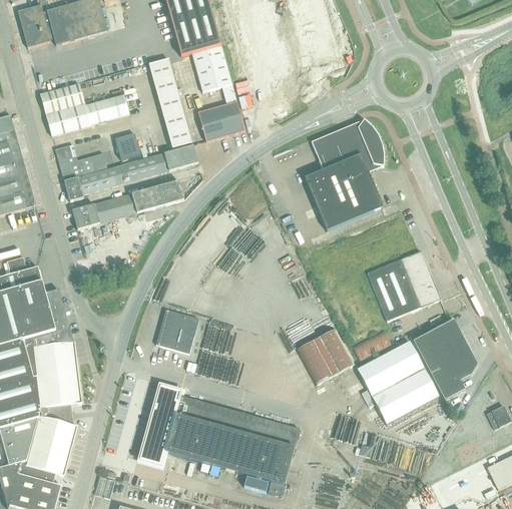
[(56,43),(107,29),(99,0),(79,0),(42,10),(40,4),(17,10),(27,46),(50,40),(50,38),(54,37),(56,43)]
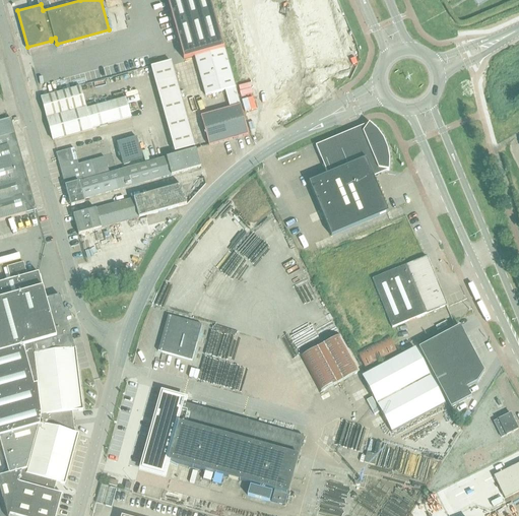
[(166,0),(183,56),(194,53),(223,45),(210,0),(166,0)]
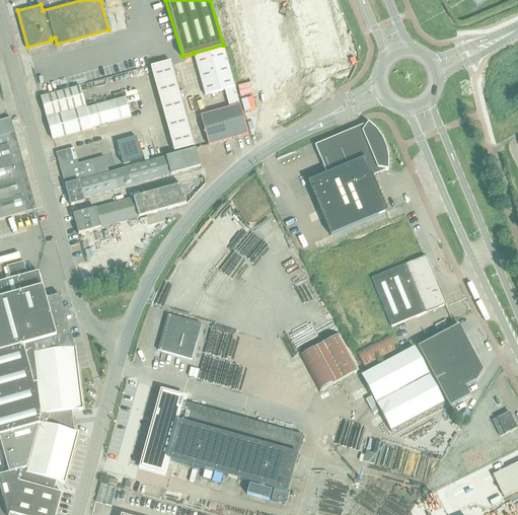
[(267,0),(256,3),(276,71),(312,61),(316,74),(352,60),(327,0),(267,0)]
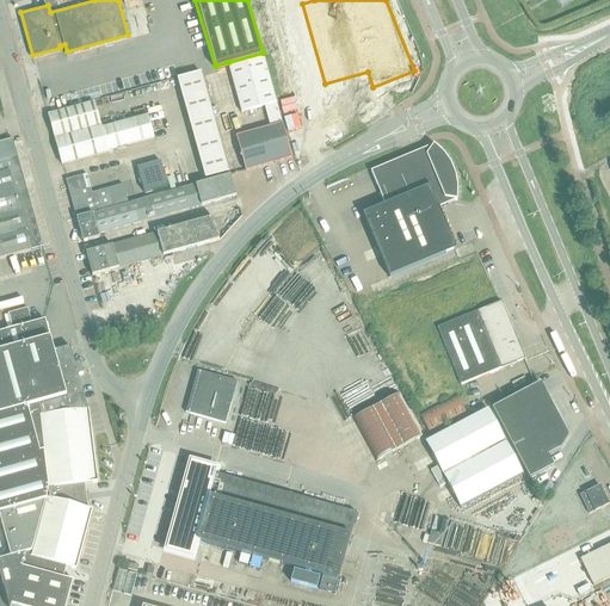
[(264,103),(269,123),(235,133),(245,167),(290,154),(263,53),(228,62),(240,109),(264,103)]
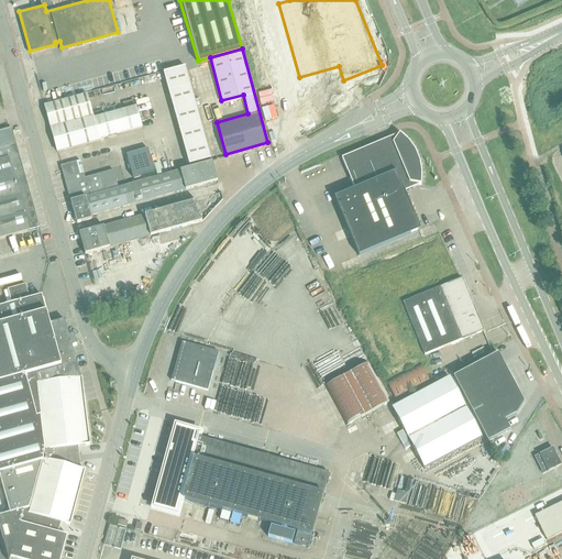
[(190,81),(185,64),(164,69),(168,87),(190,81)]
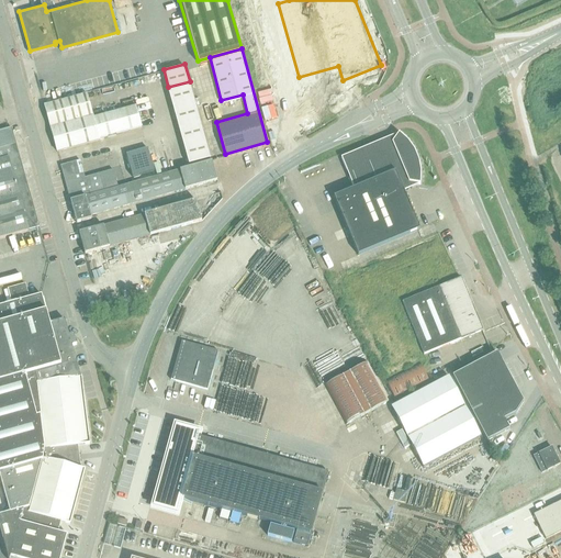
[(171,97),(192,90),(190,81),(168,87),(171,97)]
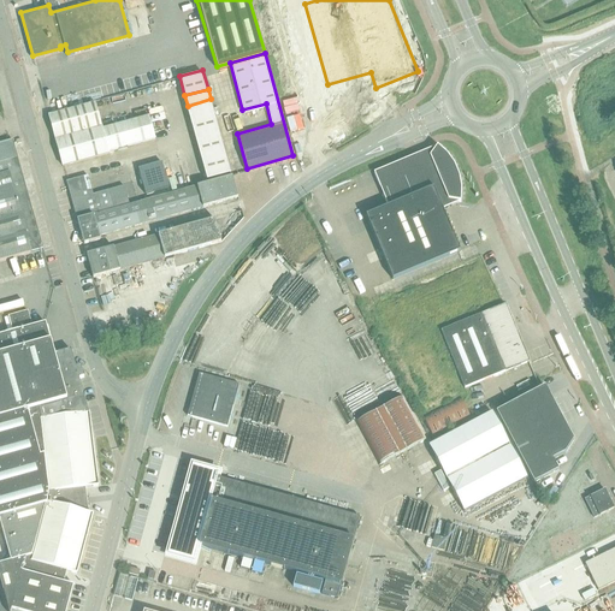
[(237,111),(242,110),(238,96),(232,99),(237,111)]
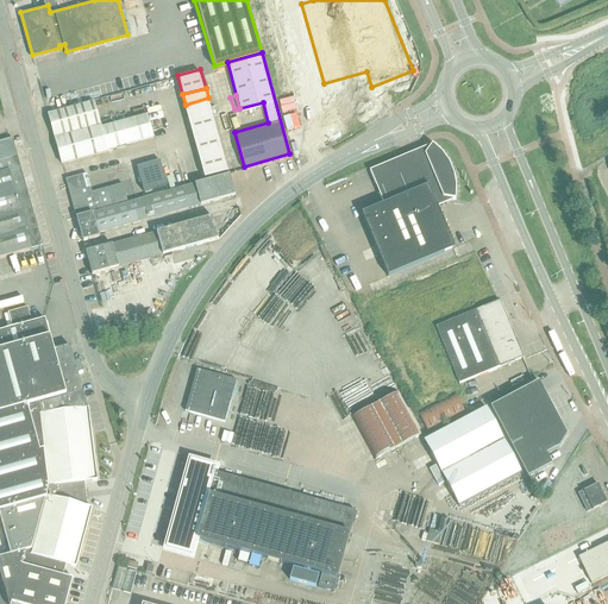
[(186,105),(188,114),(211,108),(208,98),(186,105)]
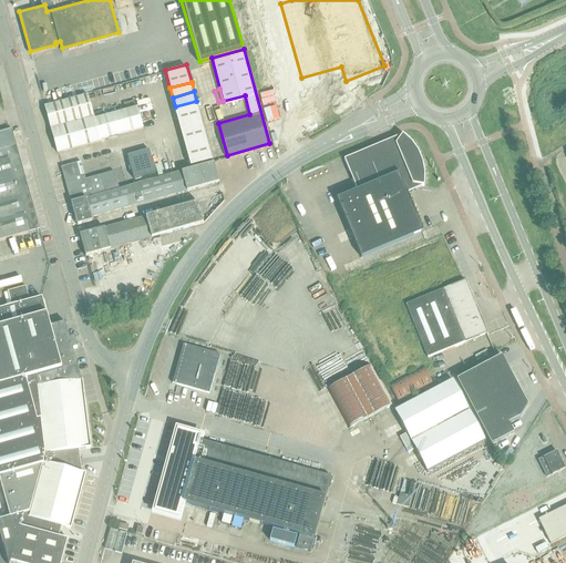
[(51,129),(94,116),(88,92),(44,104),(51,129)]
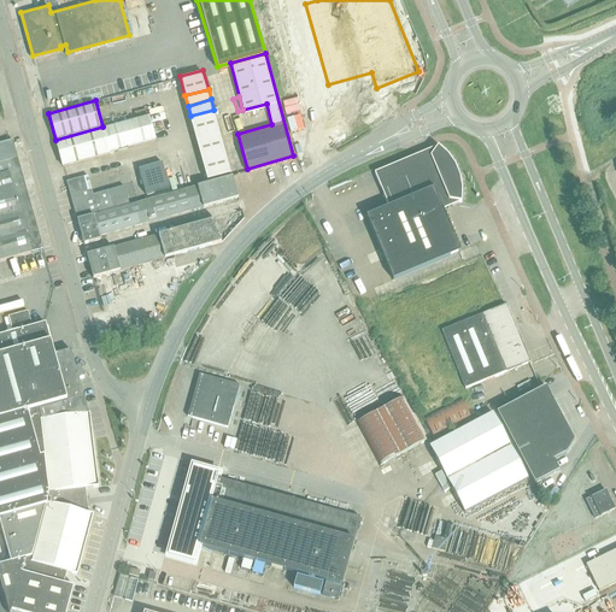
[(191,116),(193,127),(217,121),(213,110),(191,116)]
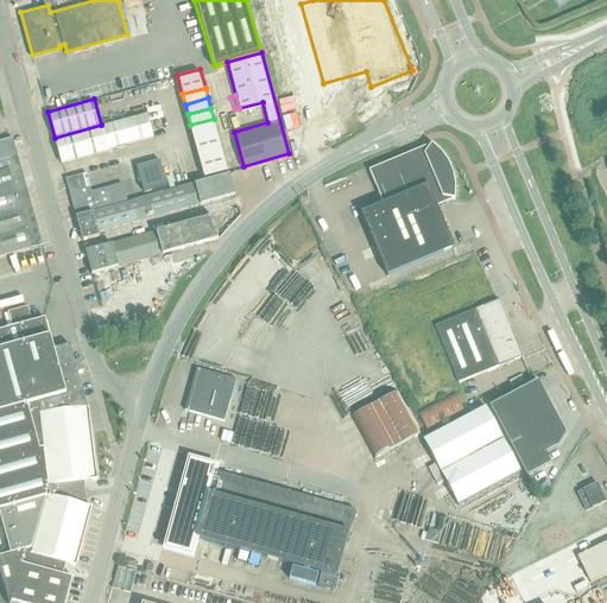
[(107,147),(153,134),(147,112),(101,125),(107,147)]
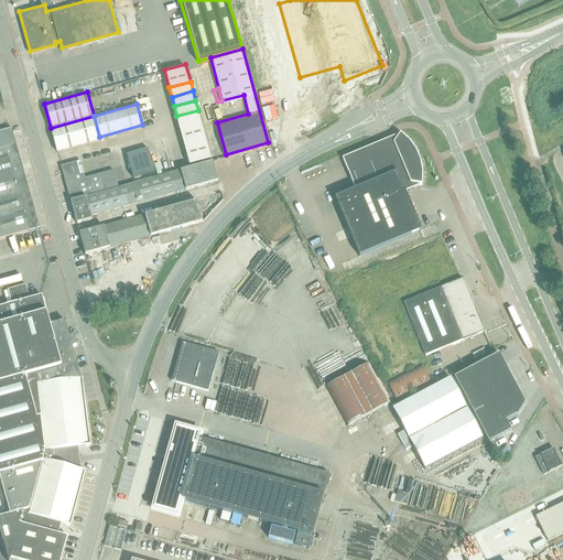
[(176,116),(180,126),(201,119),(198,110),(176,116)]
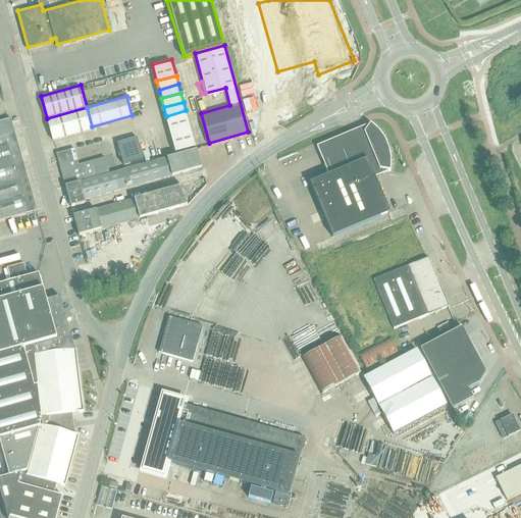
[(92,126),(87,107),(47,118),(53,139),(92,127),(92,126)]
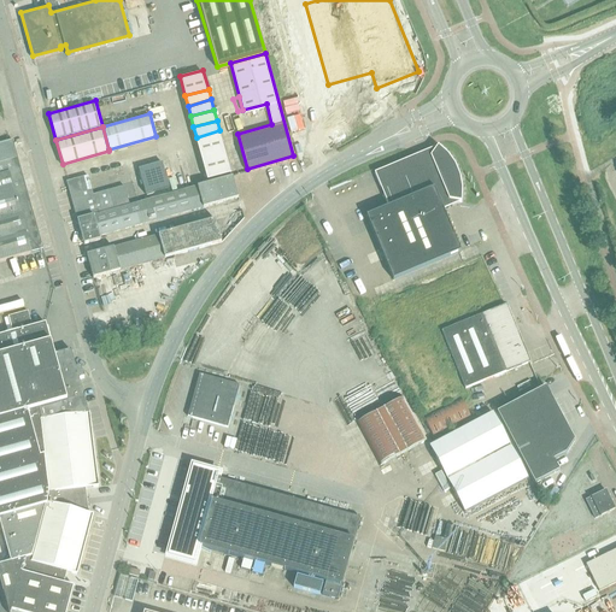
[(197,137),(199,147),(223,141),(220,130),(197,137)]
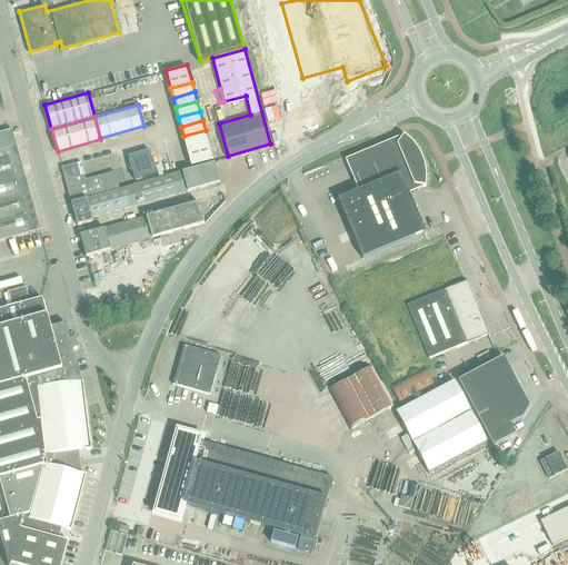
[(183,136),(187,146),(208,139),(206,130),(183,136)]
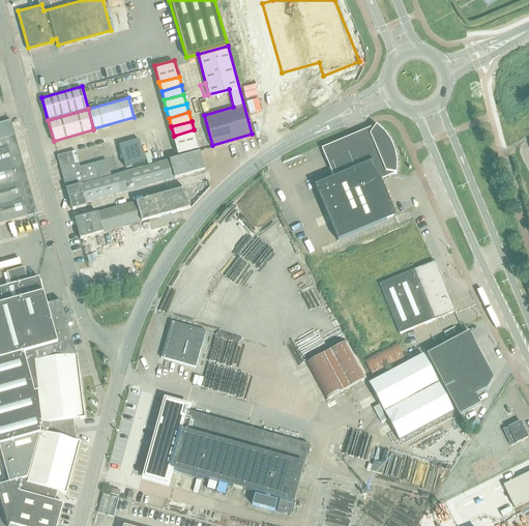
[(331,175),(313,183),(335,237),(377,221),(384,217),(393,213),(390,204),(381,182),(379,177),(387,173),(388,169),(395,170),(395,159),(393,148),(389,139),(383,129),(375,122),(371,127),(368,125),(325,143),(320,146),(331,175)]
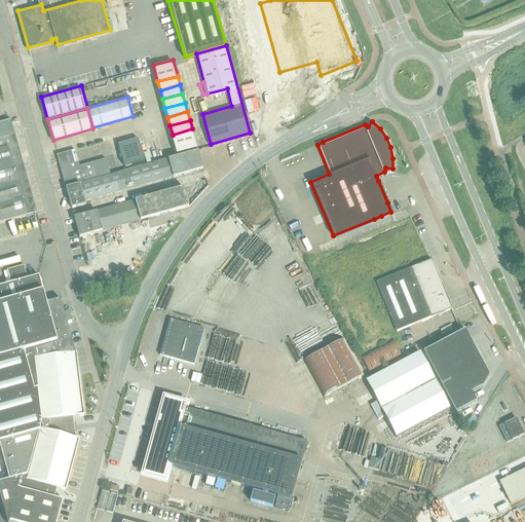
[(173,135),(177,151),(196,146),(192,128),(173,135)]
